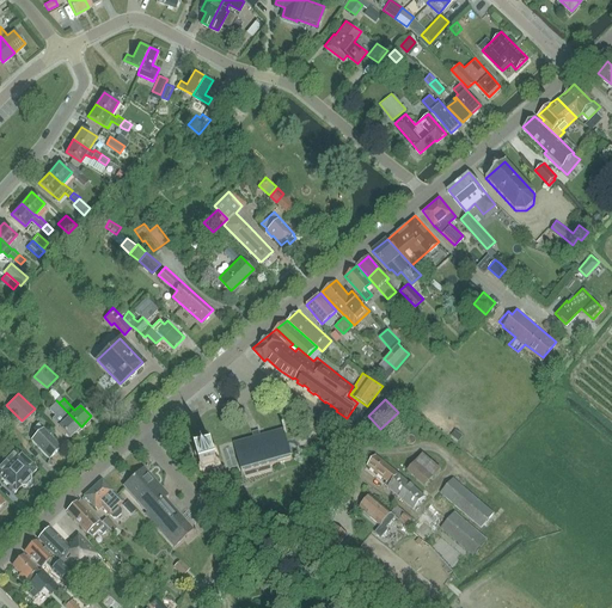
[(71,436),(81,427),(56,400),(48,407),(55,413),(51,417),(60,425),(71,436)]
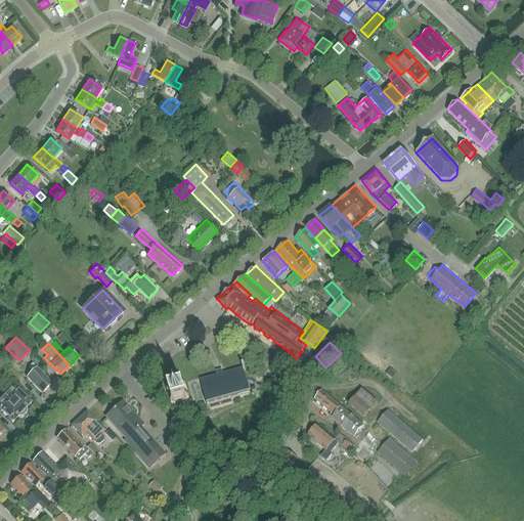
[(42,391),(52,382),(33,361),(30,364),(34,370),(28,376),(42,391)]
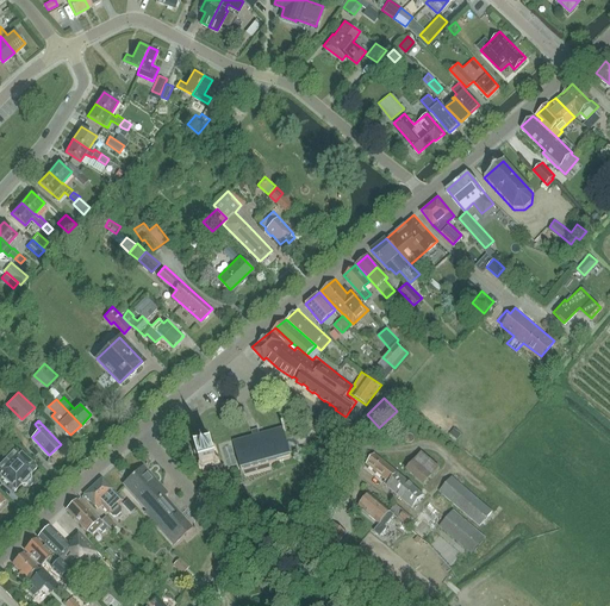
[(292,455),(287,439),(285,428),(286,428),(285,423),(282,423),(284,425),(260,431),(259,429),(253,430),(253,433),(234,439),(242,469),(243,469),(244,473),(272,466),(271,461),(292,455)]
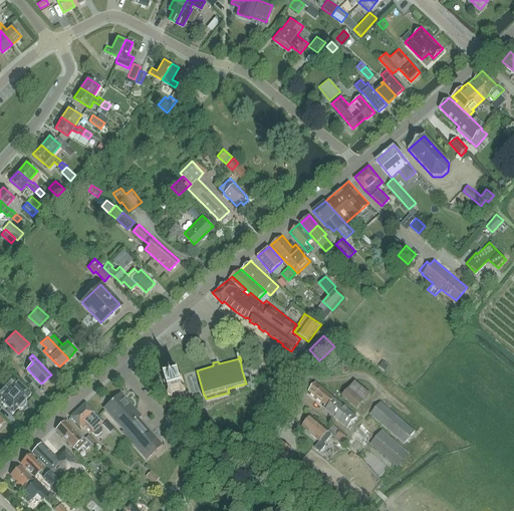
[(383,360),(379,365),(384,369),(389,365),(383,360)]
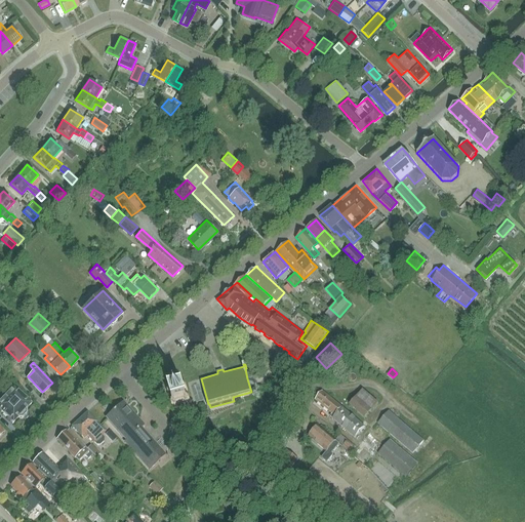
[(27,411),(27,408),(26,407),(31,402),(8,380),(5,384),(10,389),(0,400),(0,407),(13,420),(17,415),(18,416),(23,416),(27,411)]
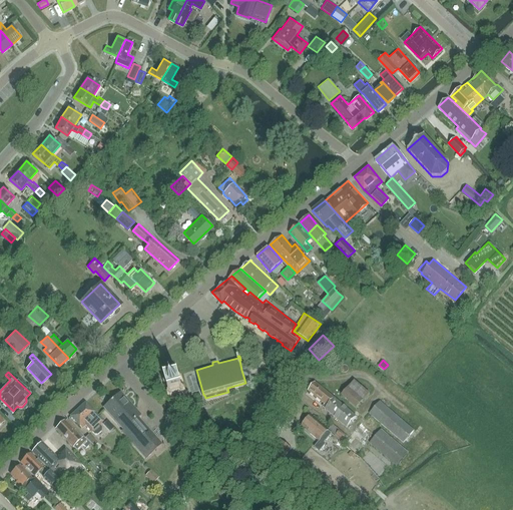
[(184,390),(186,389),(185,387),(183,388),(180,379),(183,378),(182,376),(180,377),(179,374),(177,375),(178,377),(168,380),(168,377),(166,378),(166,380),(164,381),(165,383),(167,382),(169,391),(167,392),(168,394),(170,393),(171,396),(173,396),(172,393),(181,390),(182,393),(184,392),(184,390)]
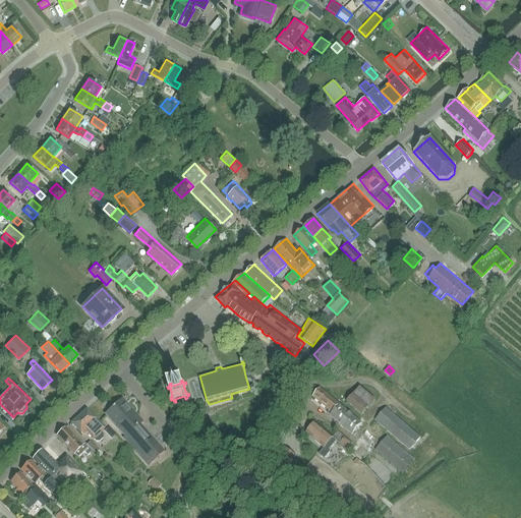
[(375,398),(360,385),(347,400),(362,413),(375,398)]
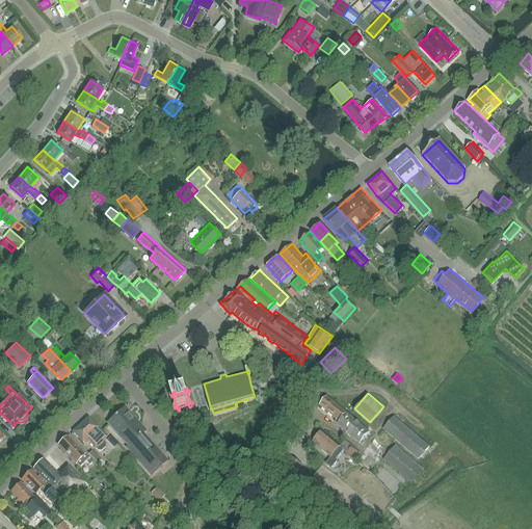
[(360,441),(370,430),(346,410),(326,394),(319,402),(337,416),(335,419),(360,441)]
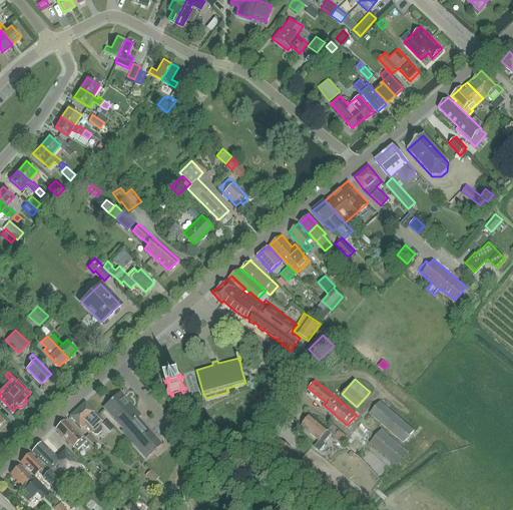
[(110,399),(104,405),(123,427),(121,429),(133,443),(149,429),(137,416),(140,413),(121,390),(118,393),(116,391),(109,398),(110,399)]
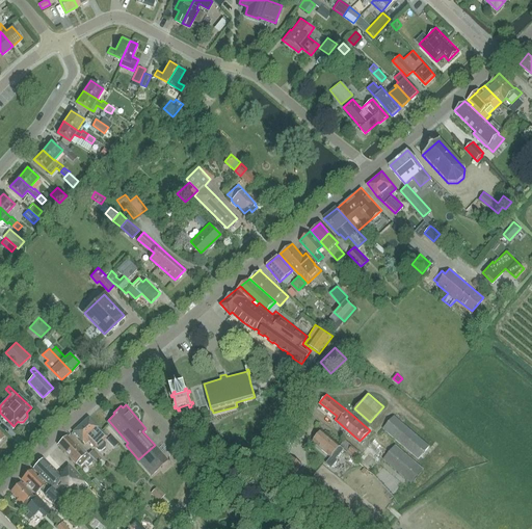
[(419,456),(429,445),(394,414),(383,426),(419,456)]
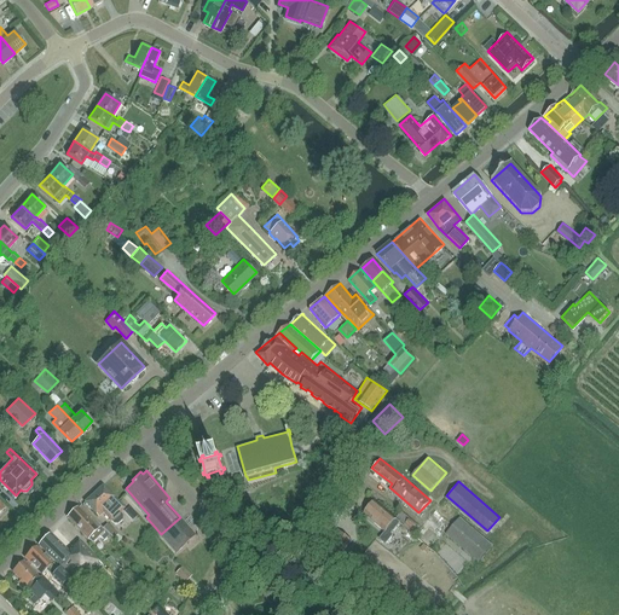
[(119,500),(117,499),(103,483),(85,500),(96,511),(98,515),(103,510),(104,511),(111,518),(114,521),(119,521),(122,517),(122,512),(120,510),(126,505),(125,504),(128,502),(122,497),(119,500)]
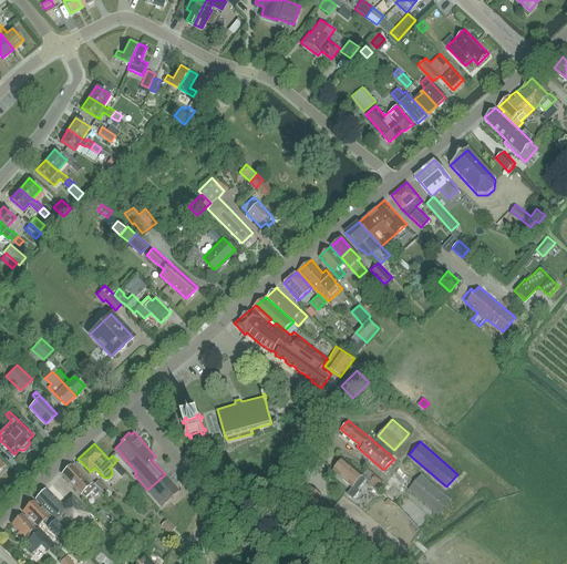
[(343,459),(333,470),(352,485),(347,492),(352,498),(359,490),(358,490),(367,479),(343,459)]
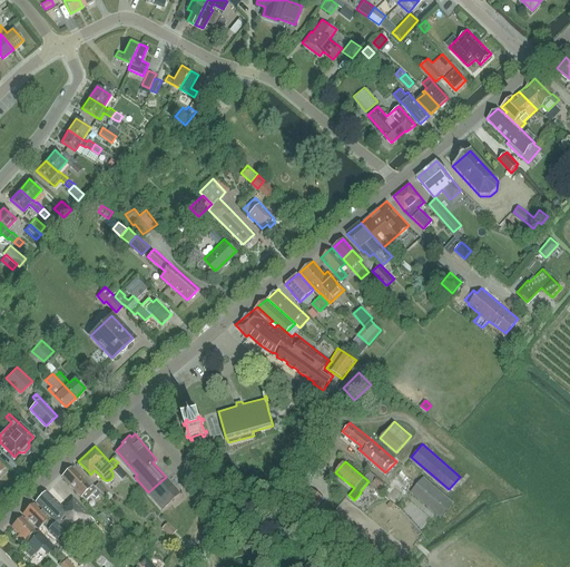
[(100,491),(92,484),(74,463),(62,475),(85,499),(91,492),(95,496),(100,491)]
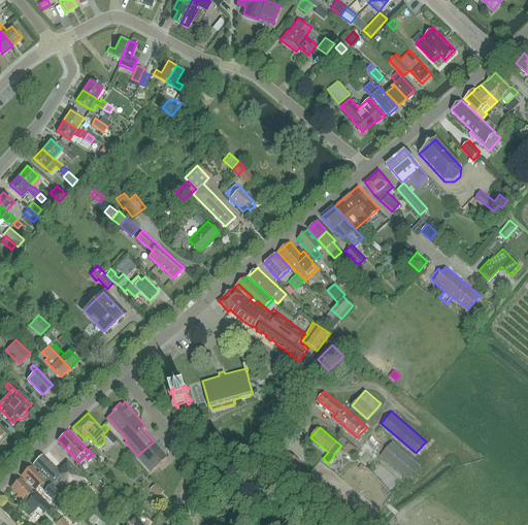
[(357,447),(341,434),(337,439),(345,446),(344,446),(353,453),(357,447)]
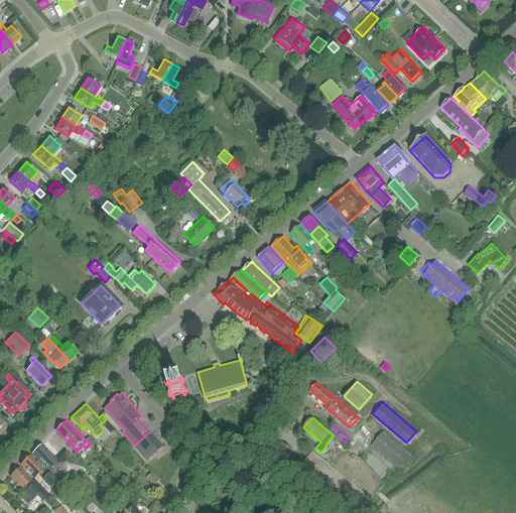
[(350,438),(356,445),(369,433),(363,426),(350,438)]
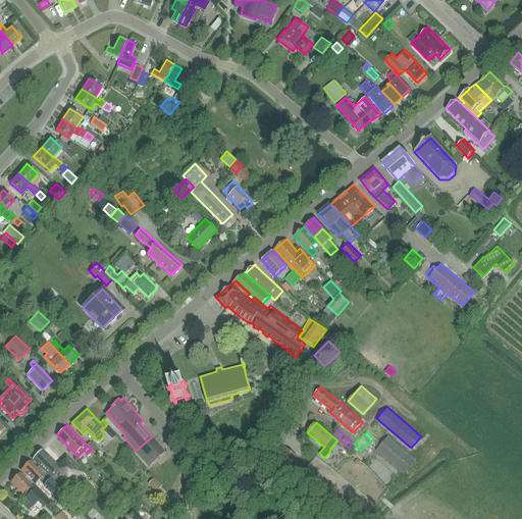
[(375,449),(404,472),(415,458),(387,434),(375,449)]
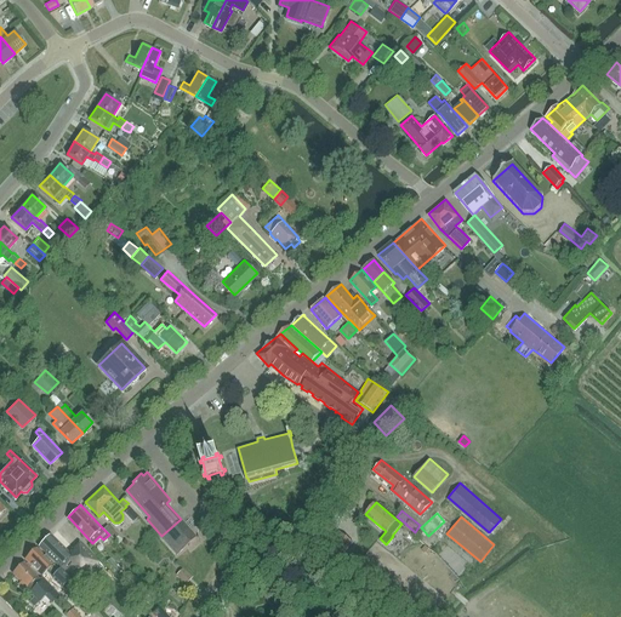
[(176,553),(193,537),(195,536),(181,519),(161,536),(176,553)]
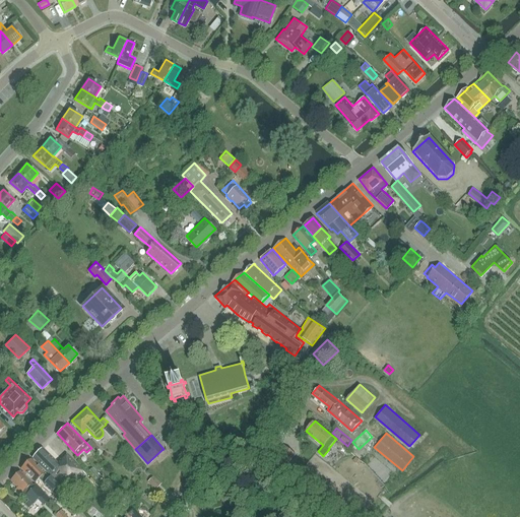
[(86,442),(99,454),(103,450),(90,438),(86,442)]
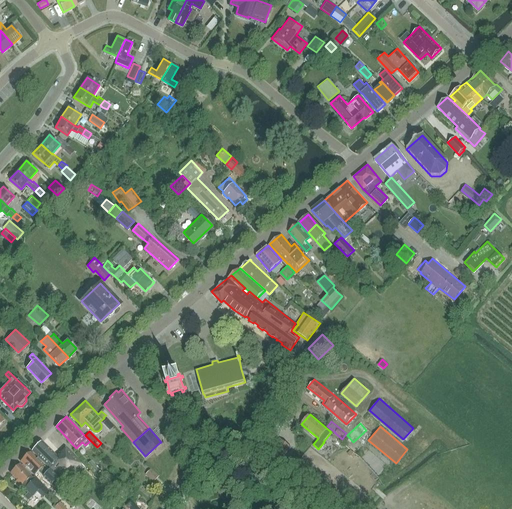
[(71,477),(83,466),(65,446),(56,454),(42,441),(32,449),(64,481),(70,476),(71,477)]
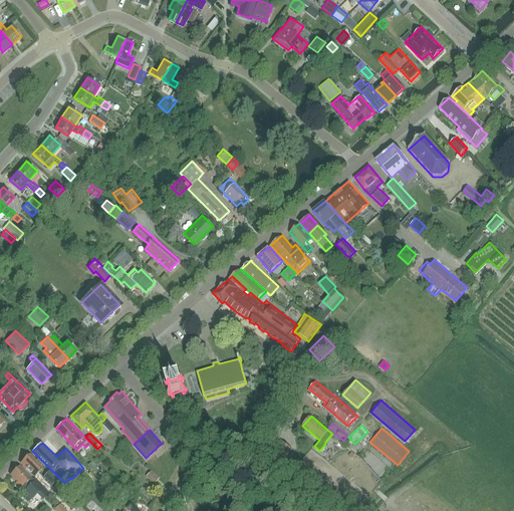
[(31,453),(20,462),(22,464),(25,467),(33,476),(38,472),(45,479),(45,478),(51,483),(57,478),(46,468),(31,453)]
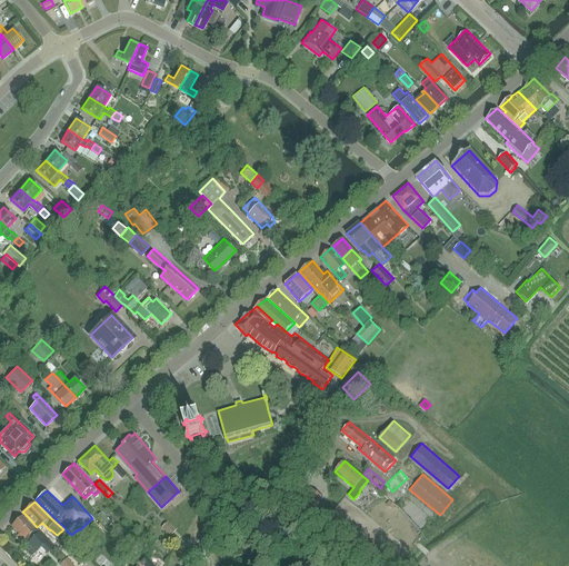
[(111,522),(101,509),(96,515),(106,526),(111,522)]
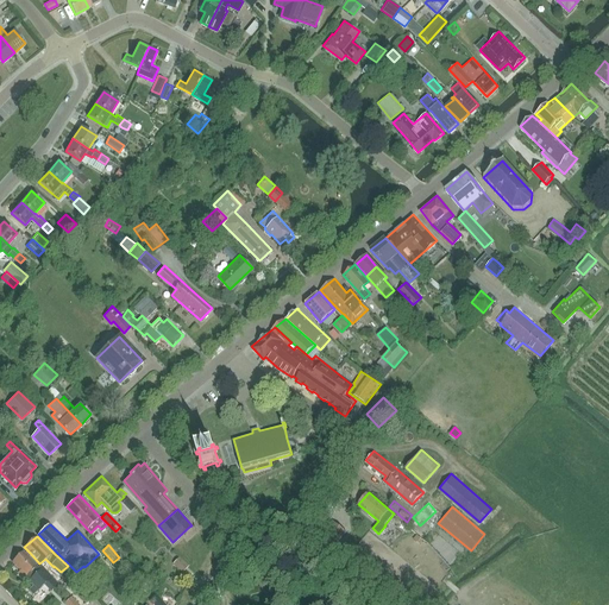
[(13,558),(12,561),(19,568),(18,571),(23,577),(25,573),(35,583),(30,587),(35,591),(43,583),(51,574),(43,567),(42,568),(36,563),(27,555),(29,554),(30,553),(26,549),(25,550),(24,552),(23,550),(19,553),(17,553),(13,558)]
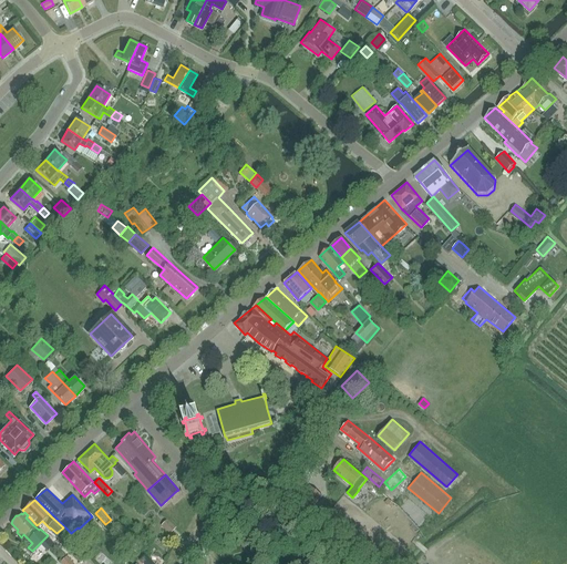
[(317,514),(311,522),(317,526),(322,520),(317,514)]
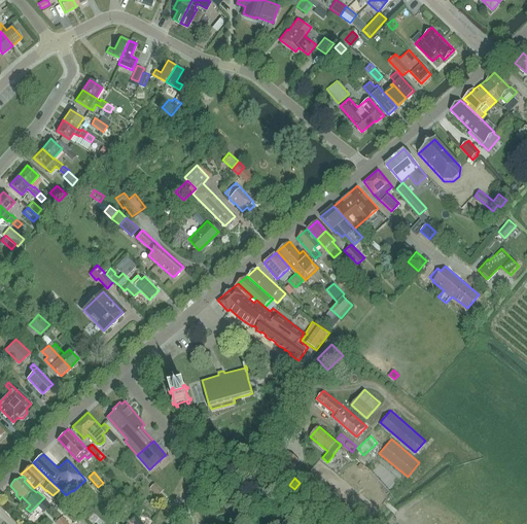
[(73,504),(66,511),(74,520),(81,514),(73,504)]
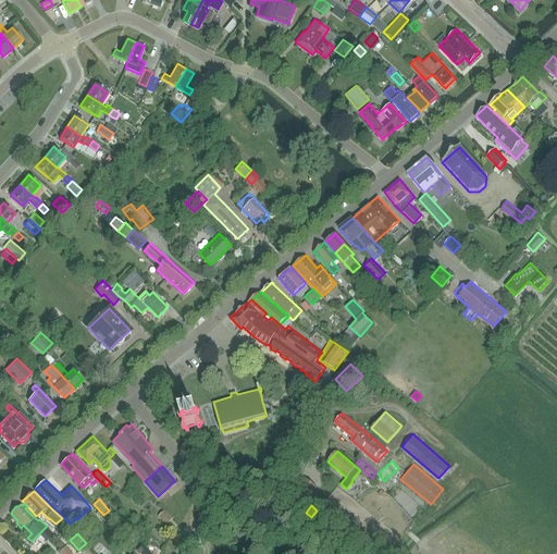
[(73,553),(74,553),(64,544),(59,551),(62,553),(73,553)]
